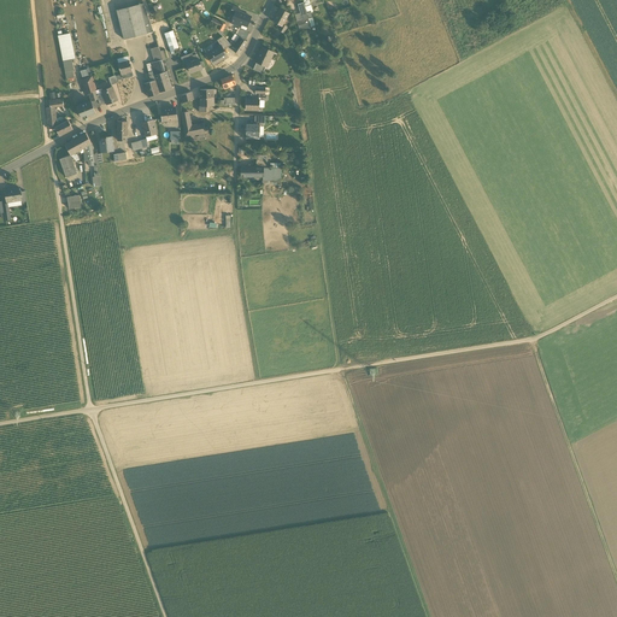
[(299,21),(301,30),(311,28),(311,27),(304,4),(304,3),(298,5),(300,13),(303,19),(299,21)]
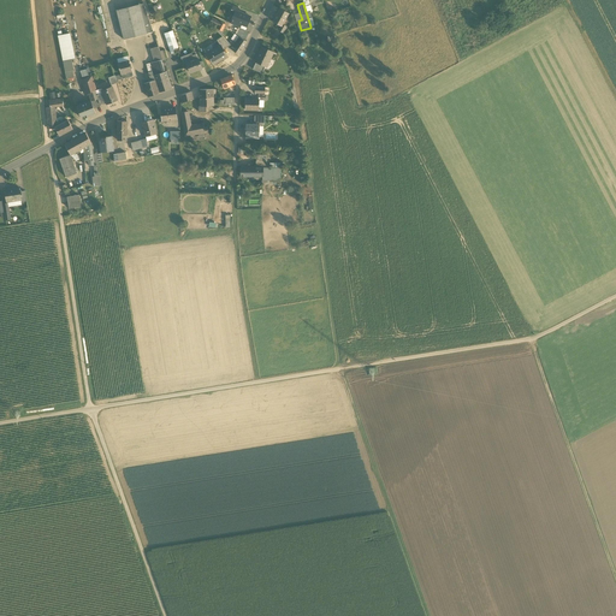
[(303,4),(311,27),(314,25),(309,12),(312,11),(311,6),(309,3),(303,4)]
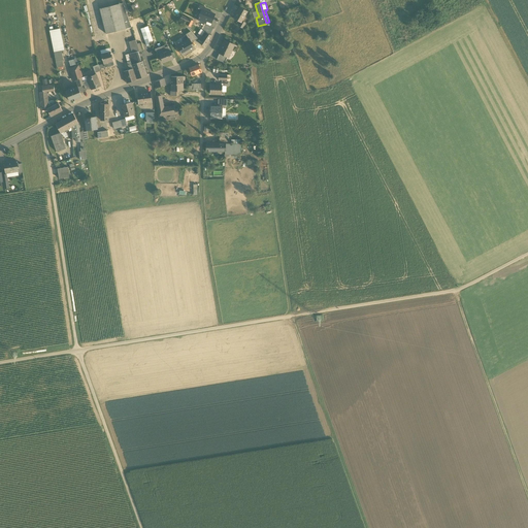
[(123,3),(120,4),(126,29),(131,28),(123,3)]
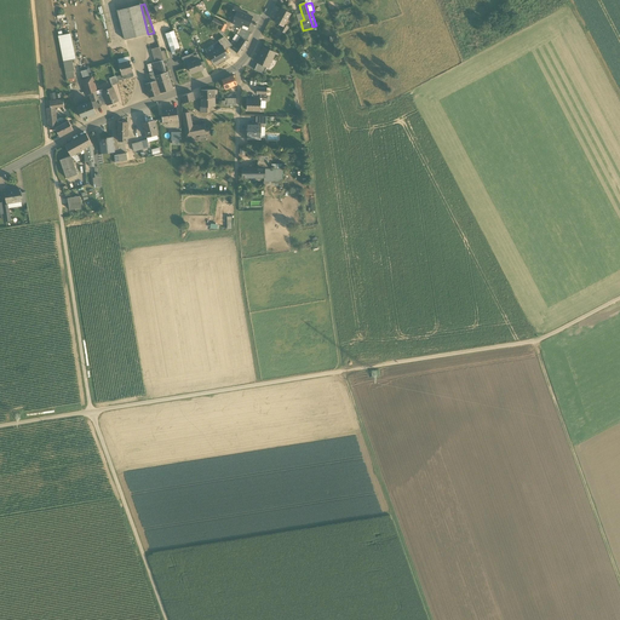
[(125,40),(148,34),(141,5),(118,11),(125,40)]
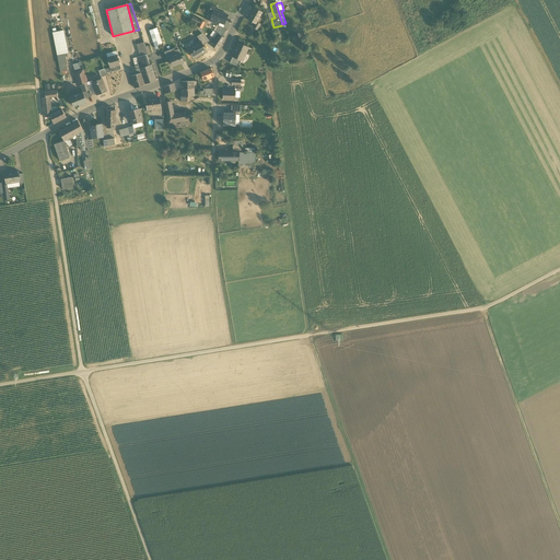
[(255,23),(256,24),(257,23),(263,11),(255,8),(248,20),(255,23)]
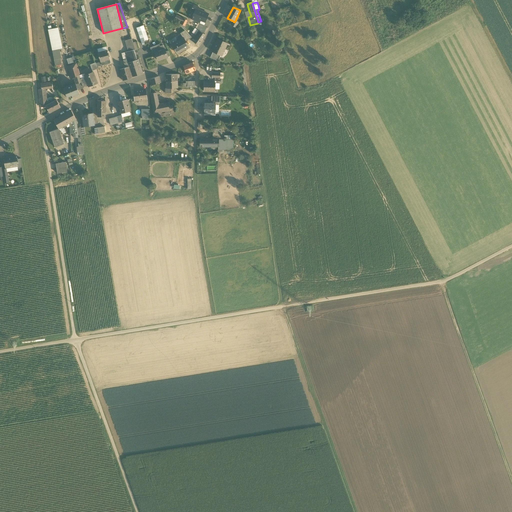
[(200,20),(205,22),(208,14),(198,10),(196,9),(195,9),(194,13),(192,17),(199,19),(199,20),(200,20)]
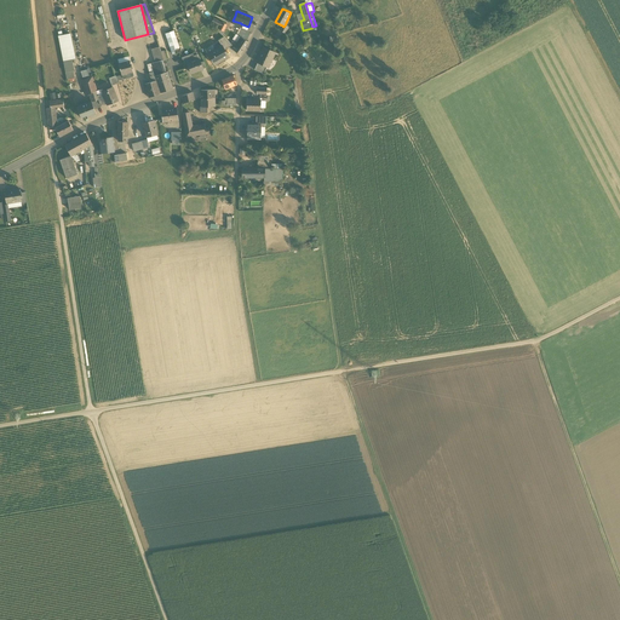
[(227,26),(222,23),(219,22),(213,18),(212,22),(216,23),(214,24),(220,27),(219,29),(223,32),(227,26)]
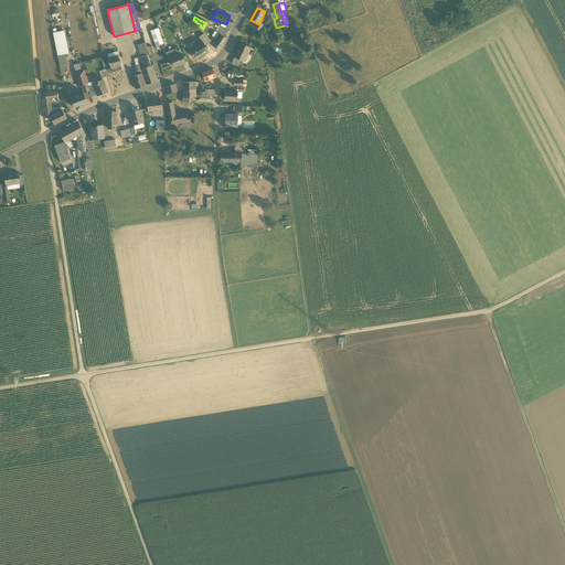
[(150,31),(157,50),(164,46),(158,28),(150,31)]
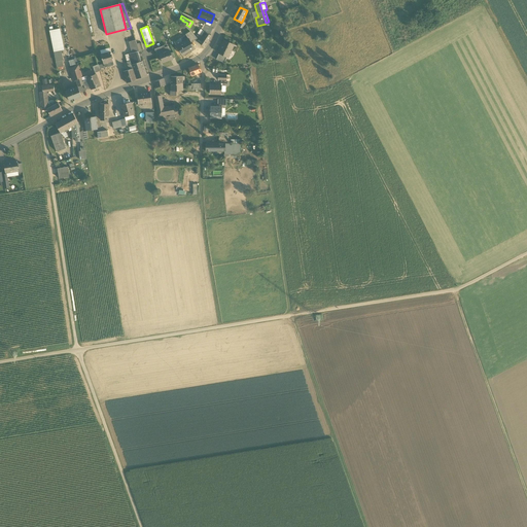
[(49,31),(54,51),(62,50),(64,49),(60,29),(49,31)]
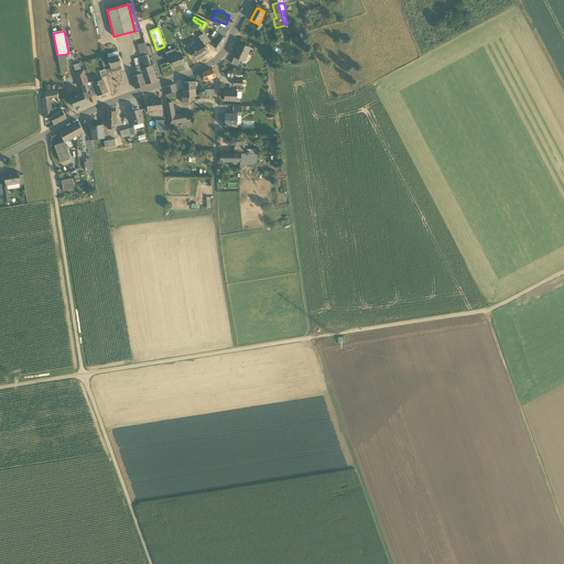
[(203,42),(204,45),(212,41),(204,33),(198,36),(202,42),(203,42)]
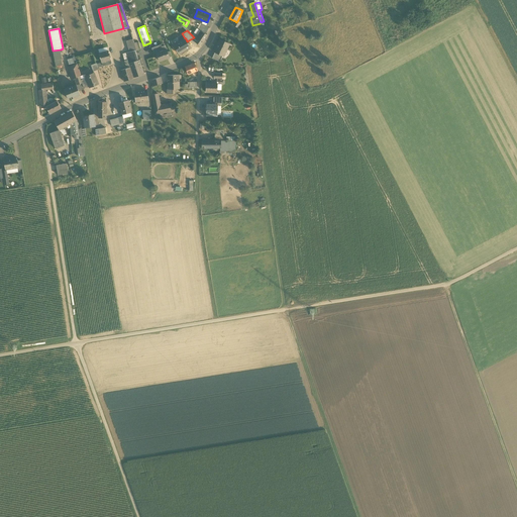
[(197,43),(200,46),(204,40),(204,39),(207,35),(201,31),(198,35),(195,39),(198,41),(197,43)]
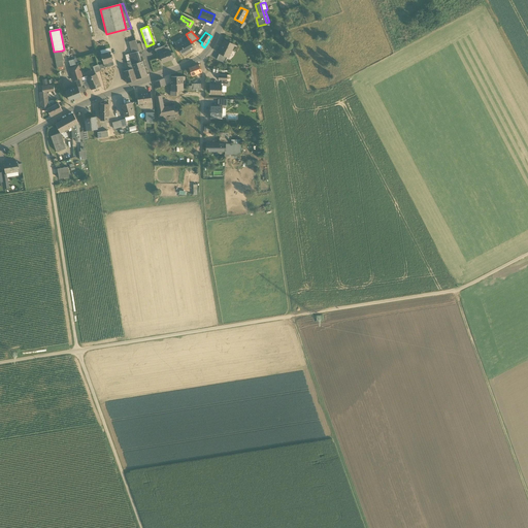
[(177,46),(183,55),(191,51),(190,48),(194,46),(191,42),(190,39),(189,39),(183,43),(177,46)]
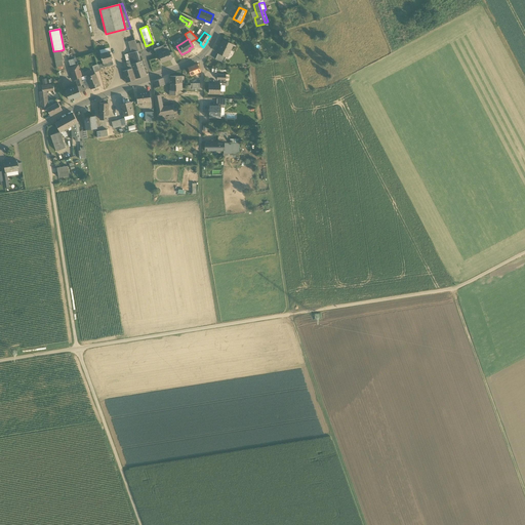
[(137,51),(138,50),(136,44),(134,40),(128,42),(131,52),(137,51)]
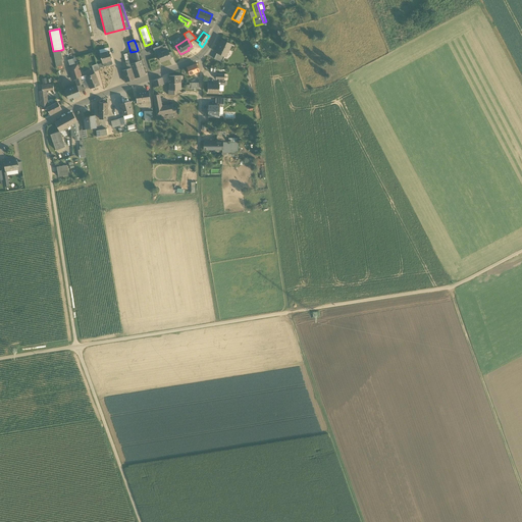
[(224,57),(228,50),(227,50),(230,44),(221,40),(219,46),(220,46),(216,53),(224,57)]
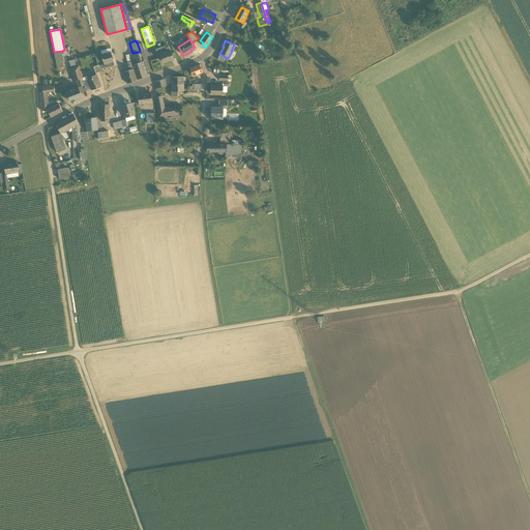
[(157,55),(162,59),(163,58),(162,54),(167,53),(166,48),(165,46),(155,49),(157,55)]
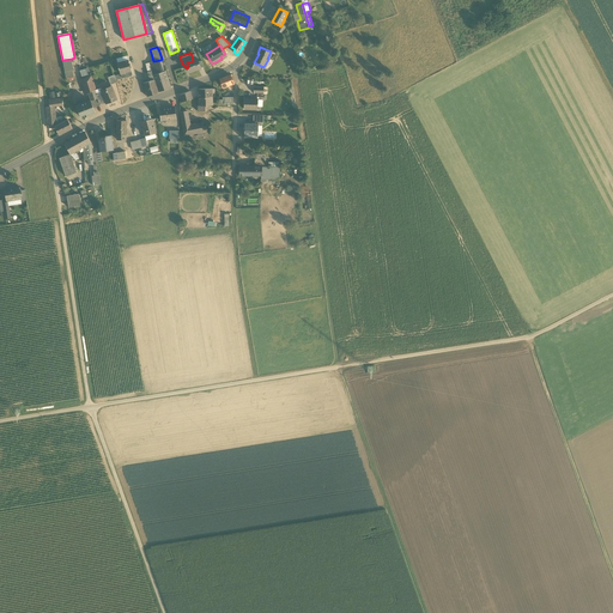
[(195,54),(192,55),(193,61),(187,62),(188,67),(187,68),(189,73),(200,70),(198,64),(195,54)]
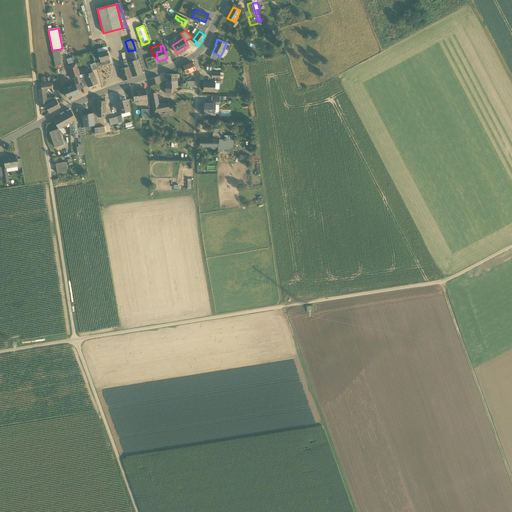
[(52,50),(55,66),(62,64),(60,58),(61,58),(60,49),(52,50)]
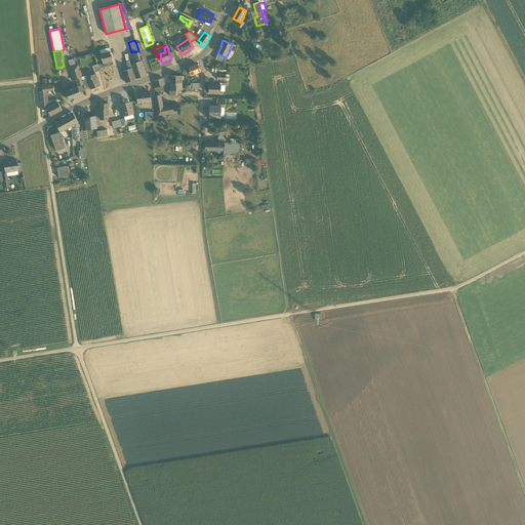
[(103,59),(104,64),(107,63),(107,62),(112,61),(110,51),(101,54),(102,57),(101,58),(102,61),(103,59)]
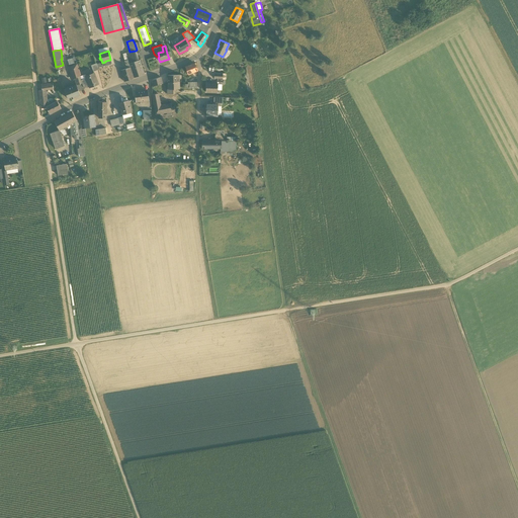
[(130,64),(138,61),(138,60),(139,60),(136,51),(130,52),(126,53),(128,60),(130,64)]
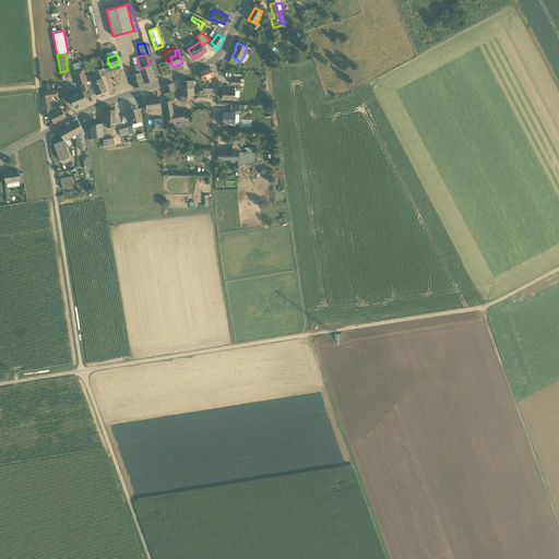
[(229,63),(237,67),(240,61),(232,57),(229,63)]
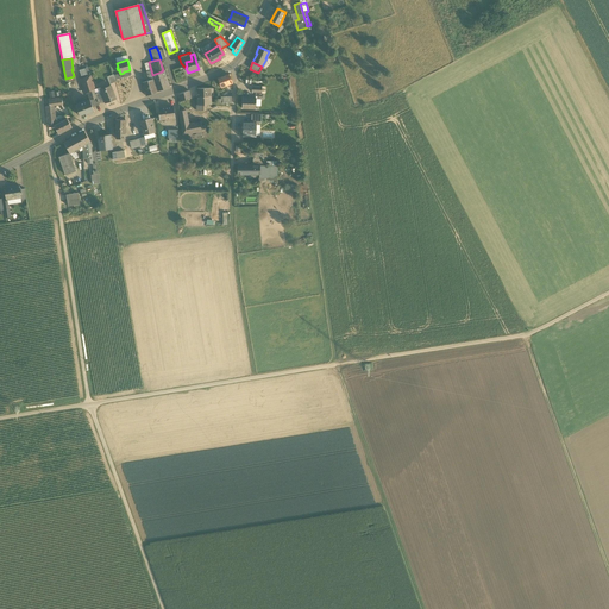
[(143,82),(146,96),(157,92),(150,70),(146,71),(149,79),(146,80),(146,81),(143,82)]
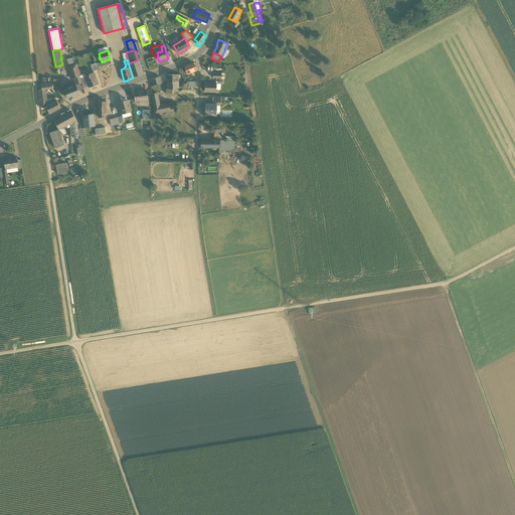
[(129,63),(134,77),(144,74),(139,60),(137,60),(129,63)]
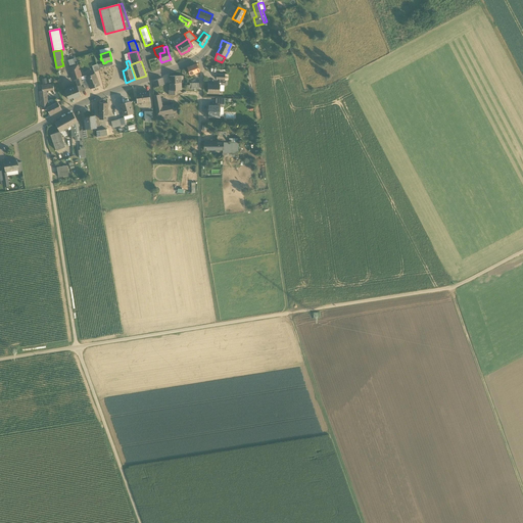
[(76,79),(78,86),(83,84),(82,81),(83,81),(82,77),(78,64),(68,67),(73,80),(76,79)]
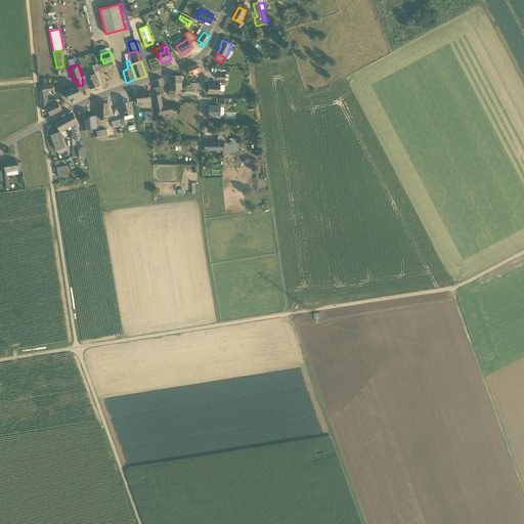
[(189,74),(190,75),(199,72),(197,64),(187,68),(189,74)]
